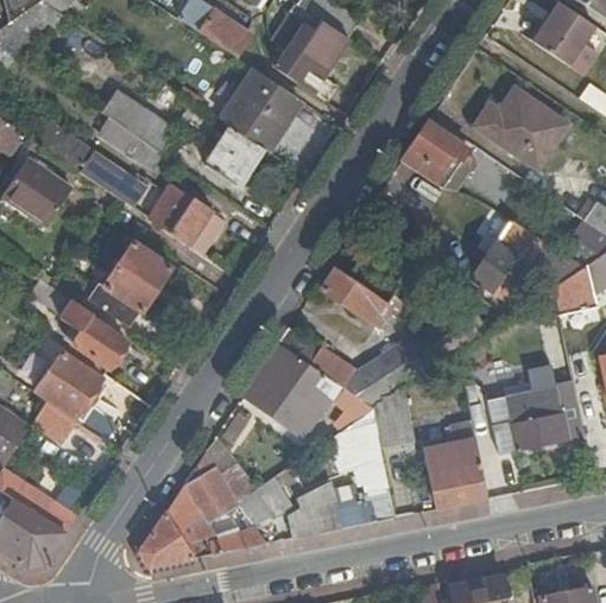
[(38,0),(7,20),(0,25),(0,42),(19,56),(46,17),(51,20),(61,10),(45,0),(38,0)]
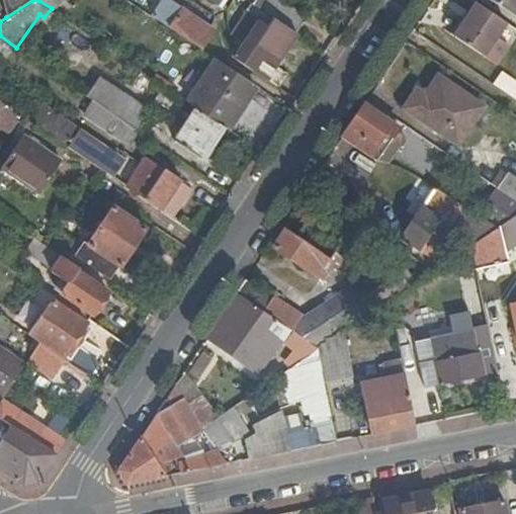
[(2,0),(6,17),(32,0),(2,0)]
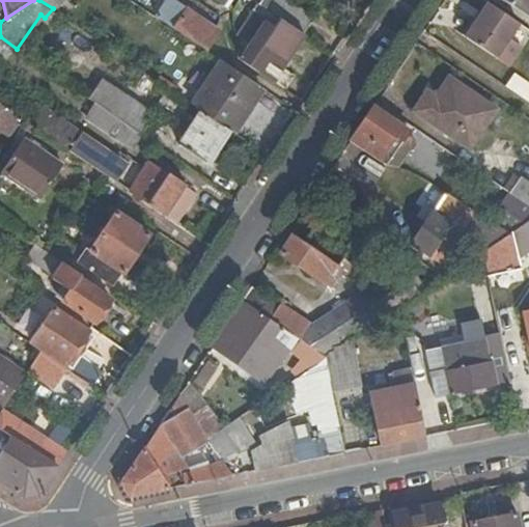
[(160,0),(152,11),(158,16),(168,0),(160,0)]
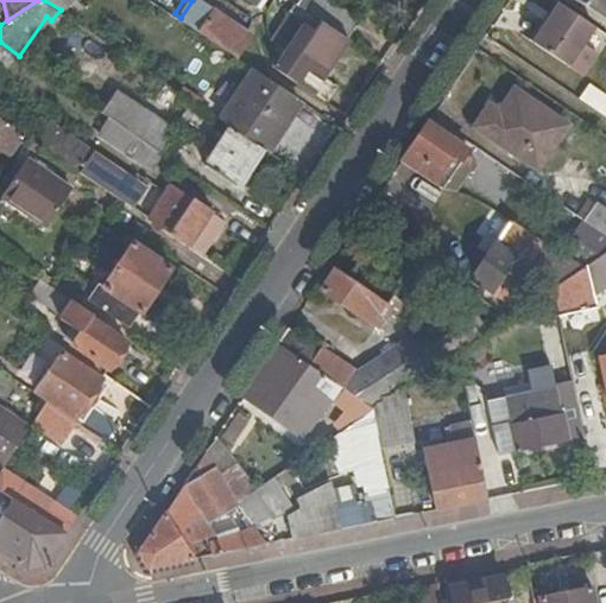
[(193,0),(181,18),(237,55),(252,32),(214,6),(204,0),(193,0)]
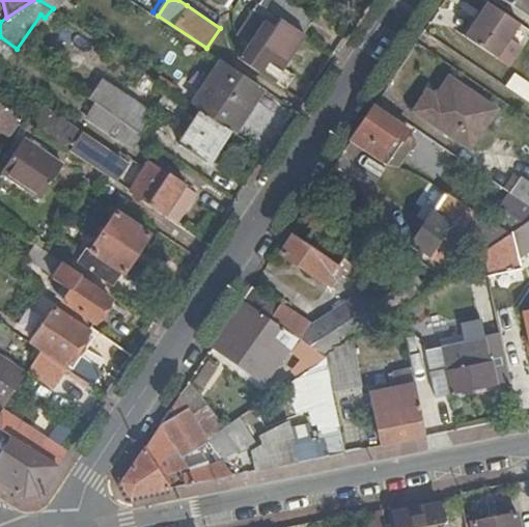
[(258,0),(257,2),(258,3),(304,34),(308,36),(318,19),(289,0),(258,0)]
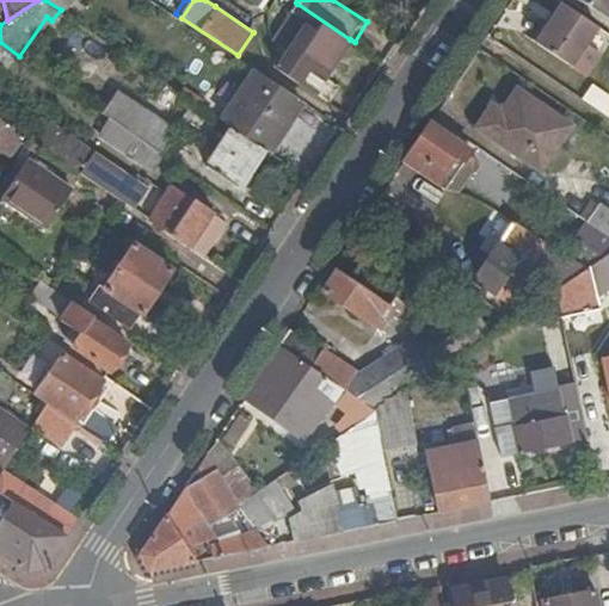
[(580,0),(608,19),(608,0),(580,0)]
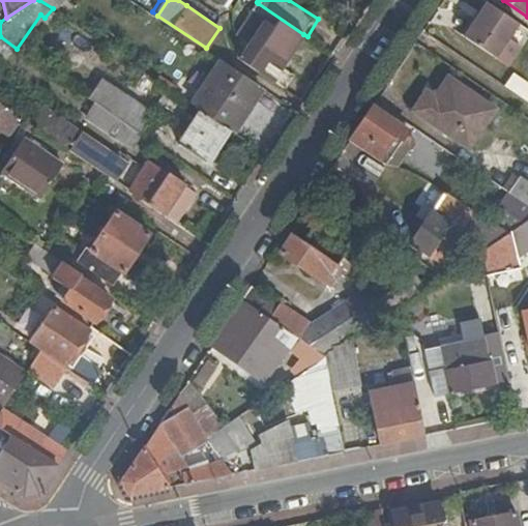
[(462,36),(495,59),(508,39),(520,23),(486,1),(462,36)]
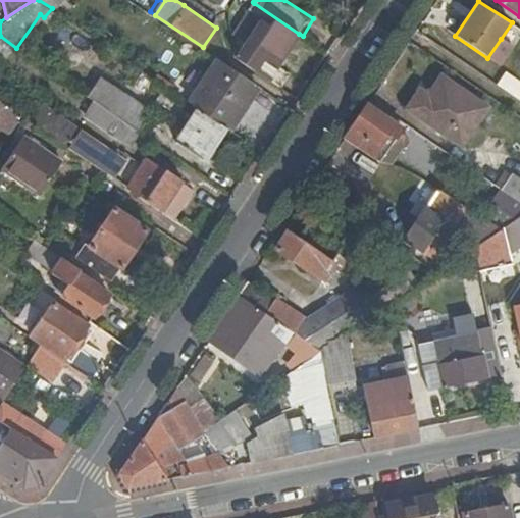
[(289,72),(278,66),(299,34),(254,3),(234,35),(245,43),(237,56),(279,86),(289,72)]
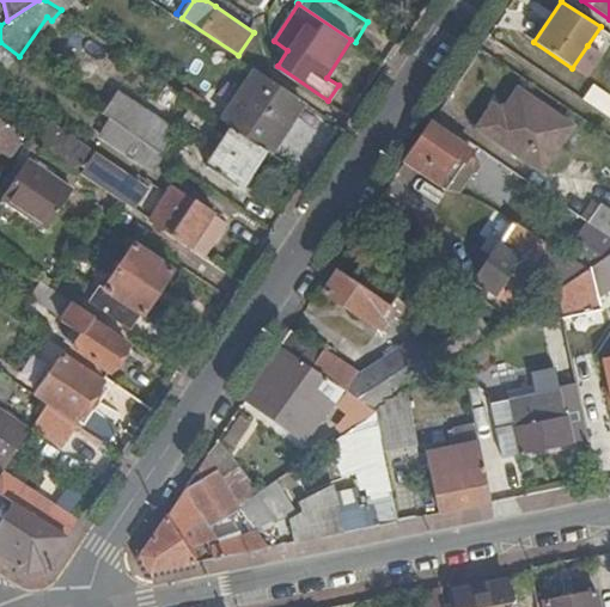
[(587,46),(572,68),(584,77),(599,54),(587,46)]
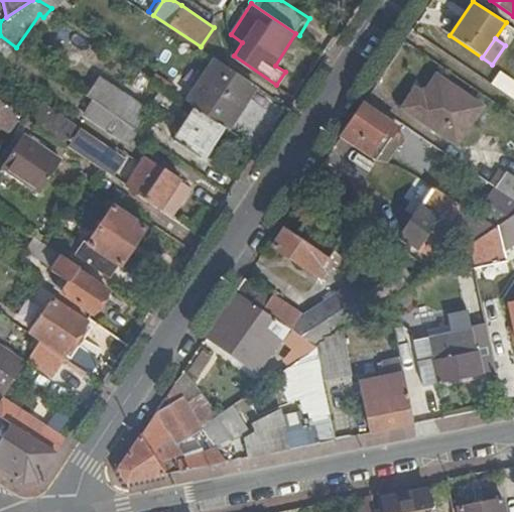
[(253,83),(219,59),(191,102),(196,105),(225,124),(253,83)]
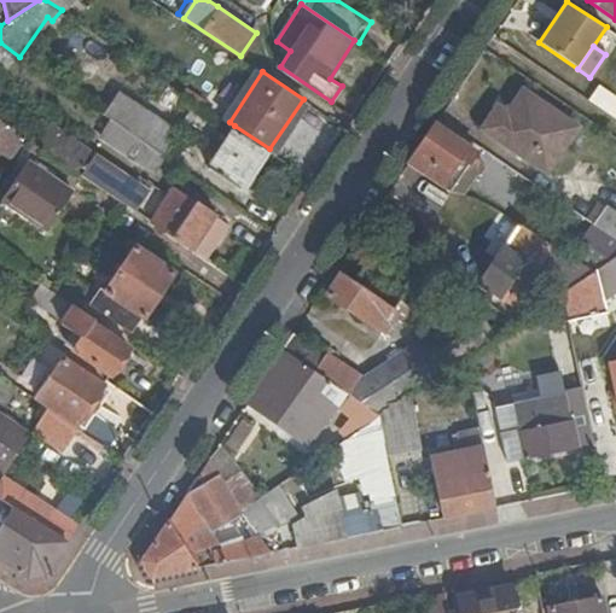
[(576,124),(521,88),(507,111),(493,133),(547,168),(576,124)]
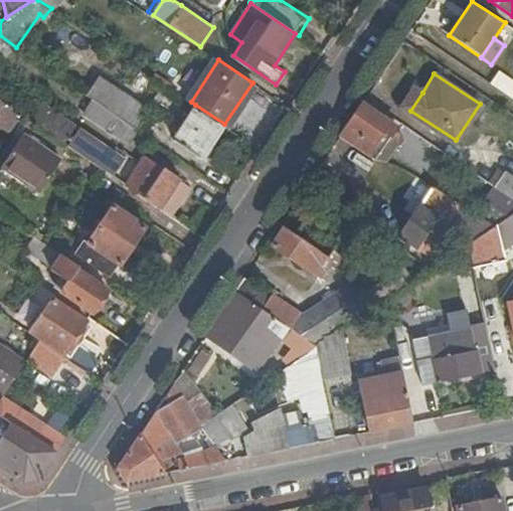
[(87,95),(96,101),(126,122),(137,129),(150,109),(100,76),(87,95)]
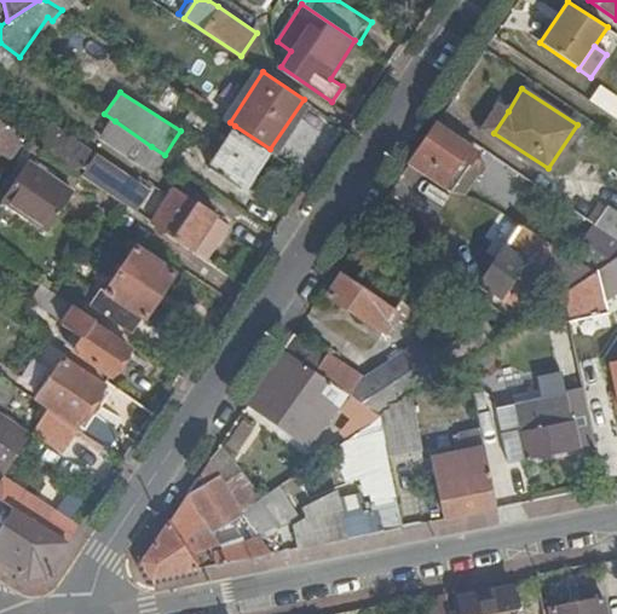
[(508,111),(497,104),(484,126),(494,133),(508,111)]
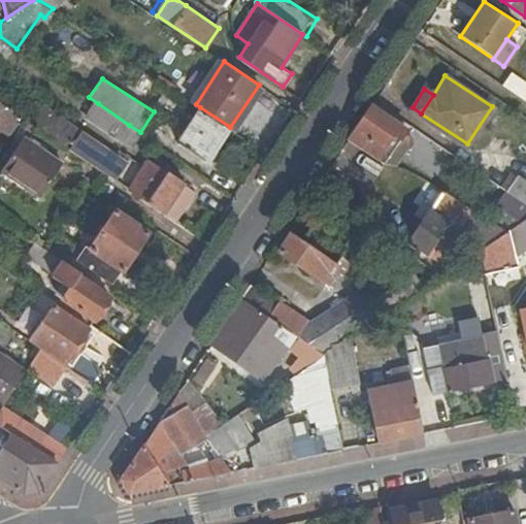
[(98,103),(91,115),(122,135),(129,125),(98,103)]
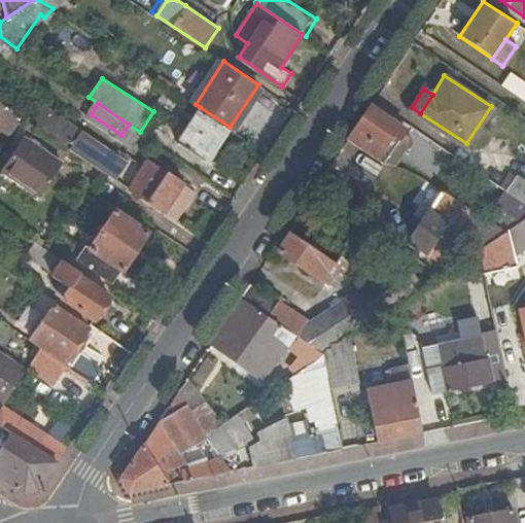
[(405,128),(371,104),(348,138),(383,161),(405,128)]
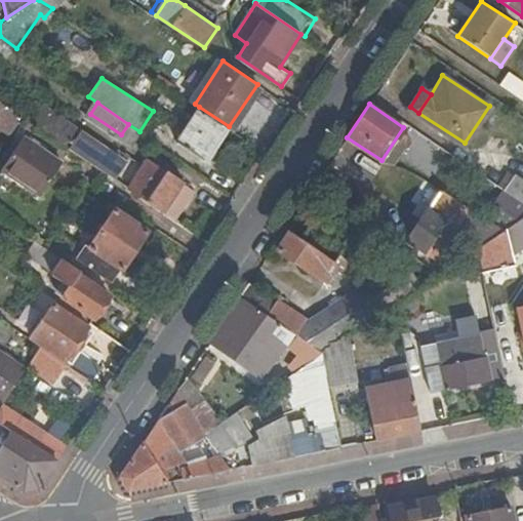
[(177,139),(206,159),(229,126),(199,107),(177,139)]
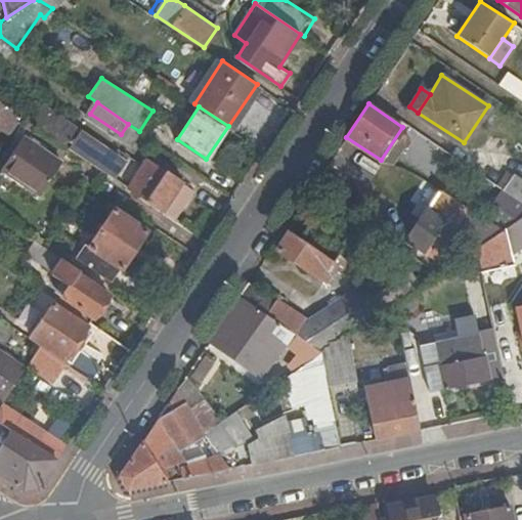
[(52,116),(43,129),(67,145),(76,132),(52,116)]
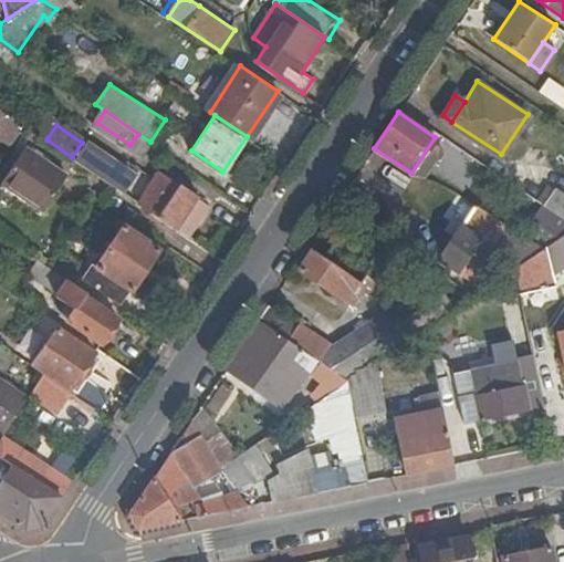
[(0,127),(0,136),(10,144),(13,138),(0,127)]
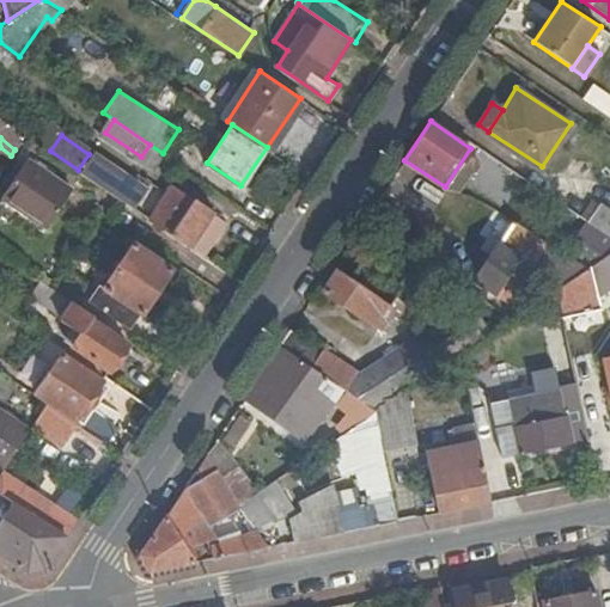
[(163,153),(150,145),(141,157),(154,165),(163,153)]
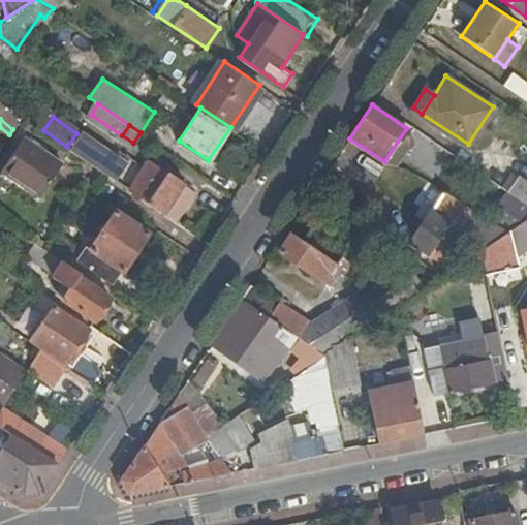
[(76,133),(67,147),(113,177),(123,160),(79,131),(76,133)]
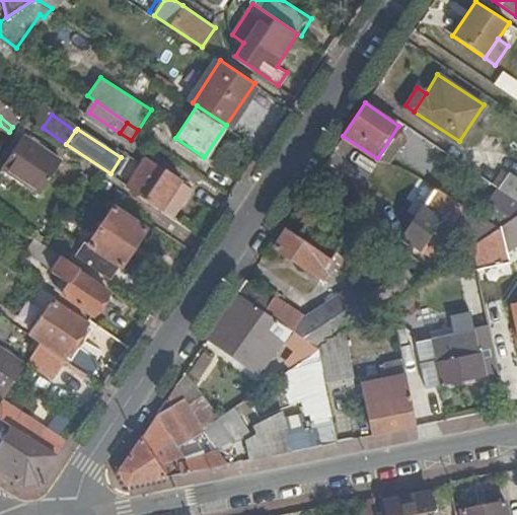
[(21,136),(3,163),(25,178),(41,189),(59,161),(21,136)]
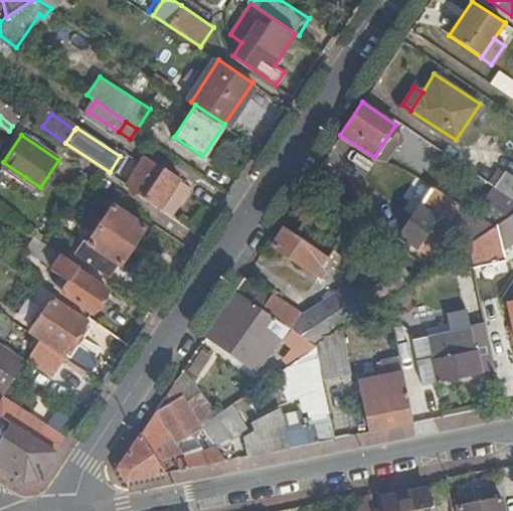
[(179,176),(144,153),(125,182),(160,205),(179,176)]
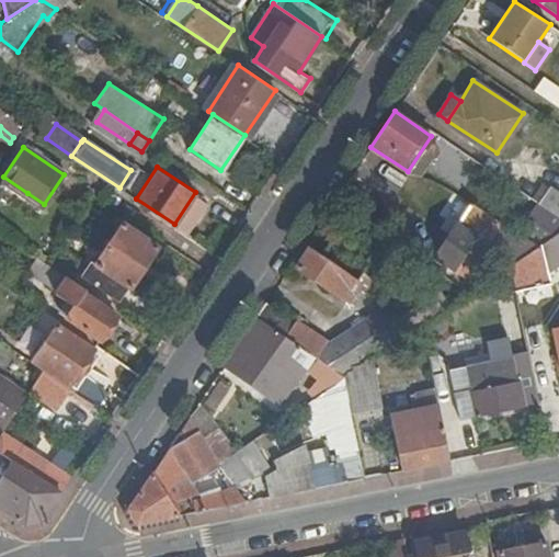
[(558,192),(550,186),(539,203),(558,216),(558,192)]
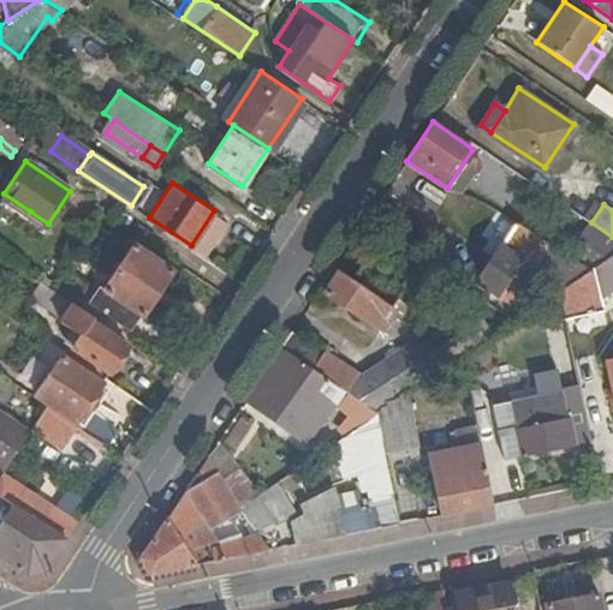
[(225,217),(214,210),(191,245),(202,253),(225,217)]
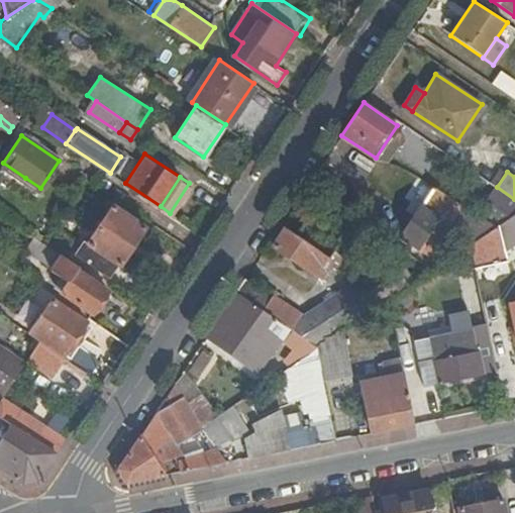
[(514,199),(497,187),(496,186),(475,213),(495,226),(514,212),(514,199)]
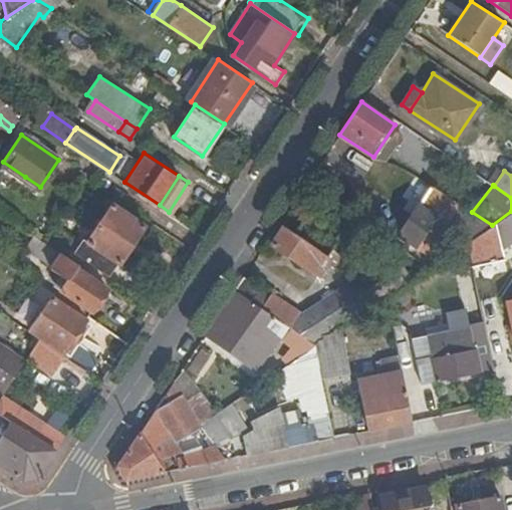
[(426,255),(447,224),(471,239),(492,225),(472,212),(431,186),(398,237),(426,255)]
